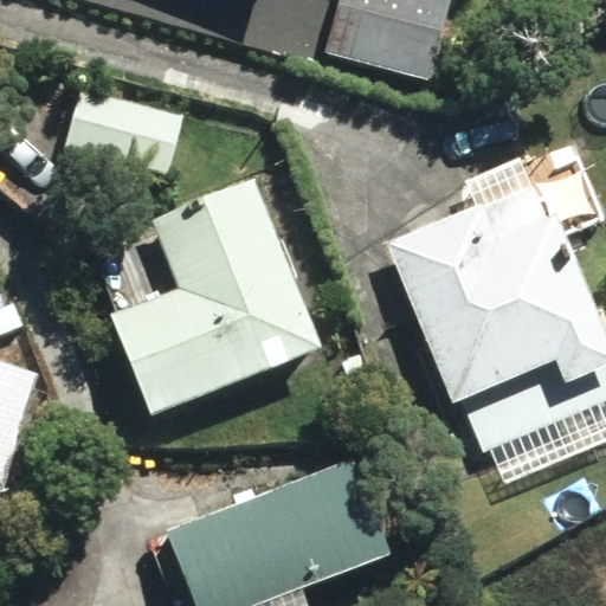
[(340,0),(326,52),(431,81),(451,0),(340,0)]
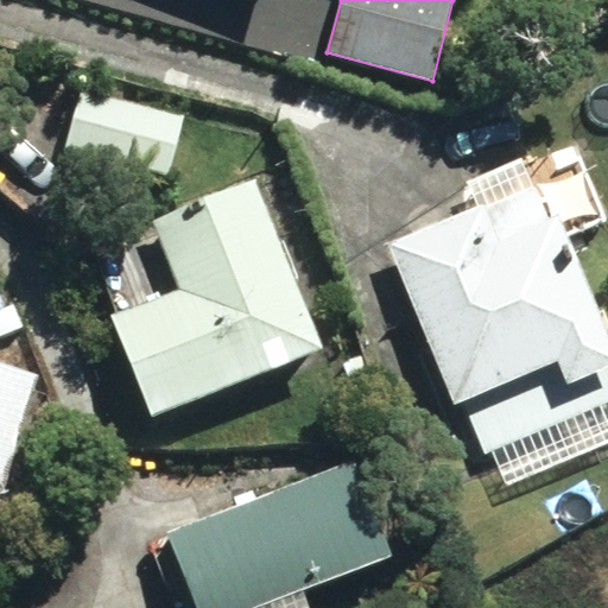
[(65,146),(166,175),(182,120),(81,92),(65,146)]
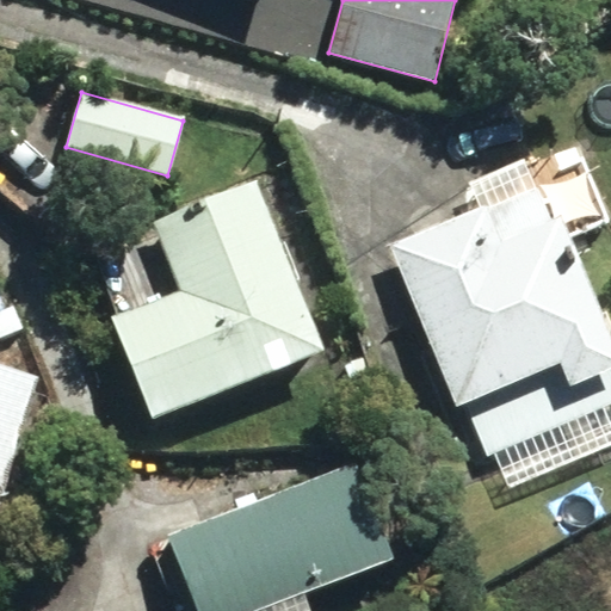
[(115,315),(155,419),(326,351),(257,178),(154,218),(183,288),(115,315)]
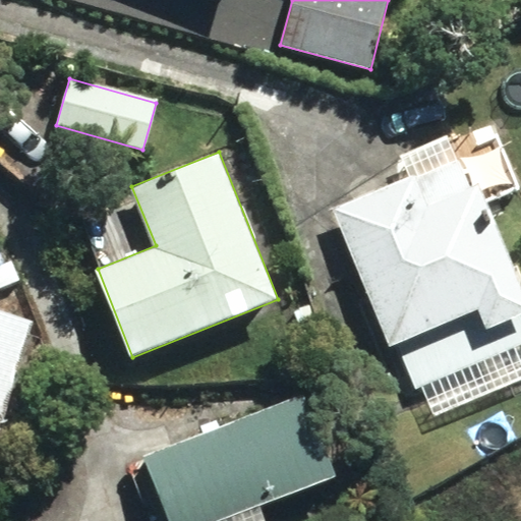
[(396,344),(414,389),(520,345),(520,282),(480,183),(429,205),(417,174),(334,209),(390,346),(396,344)]
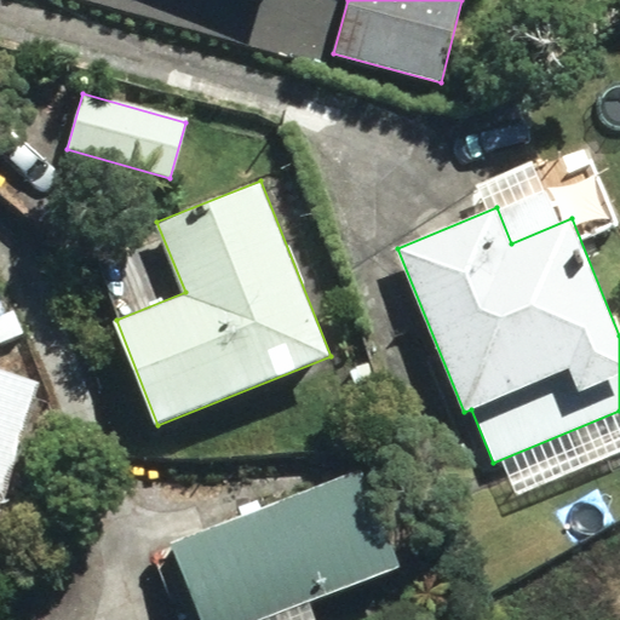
[(12,311),(0,316),(0,342),(0,343),(22,333),(12,311)]
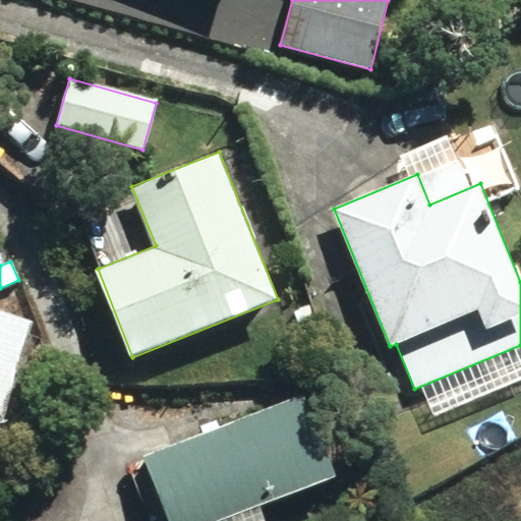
[(0,428),(33,324),(0,312),(0,428)]
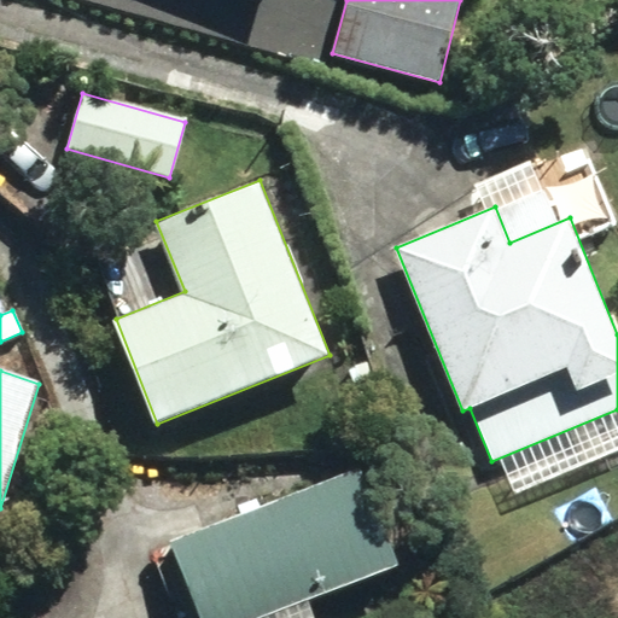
[(178,538),(207,617),(263,617),(398,566),(360,467),(178,538)]
